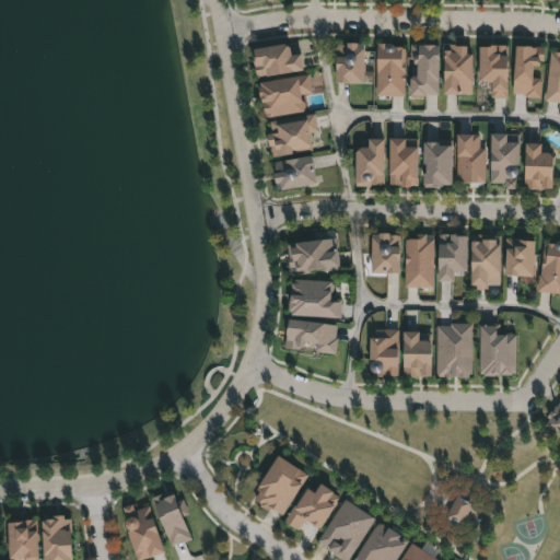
[(281,44),(282,48),(287,47),(288,56),(300,54),(302,71),(256,80),(251,49),(281,44)]
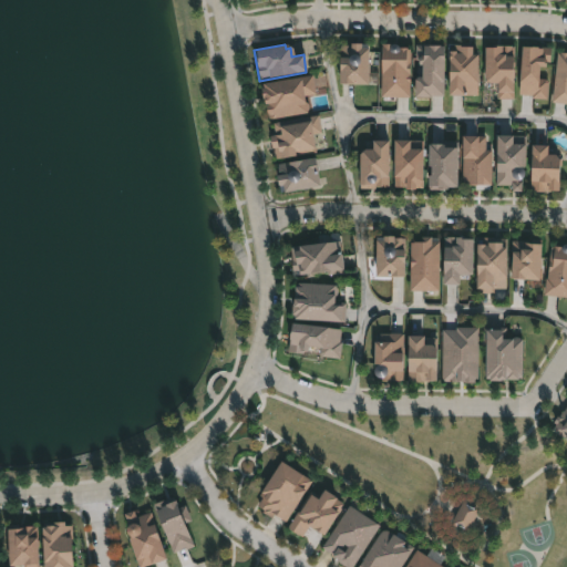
[(411,75),(410,99),(380,96),(382,44),(400,44),(399,48),(408,48),(408,50),(411,50),(409,75),(411,75)]
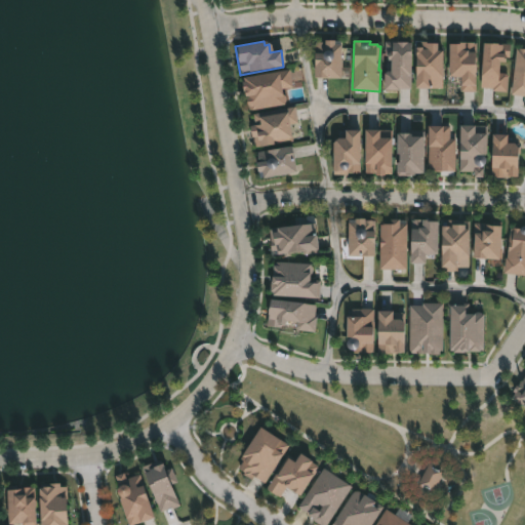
[(341,43),(342,80),(316,79),(315,54),(318,54),(318,44),(326,44),(326,42),(341,43)]
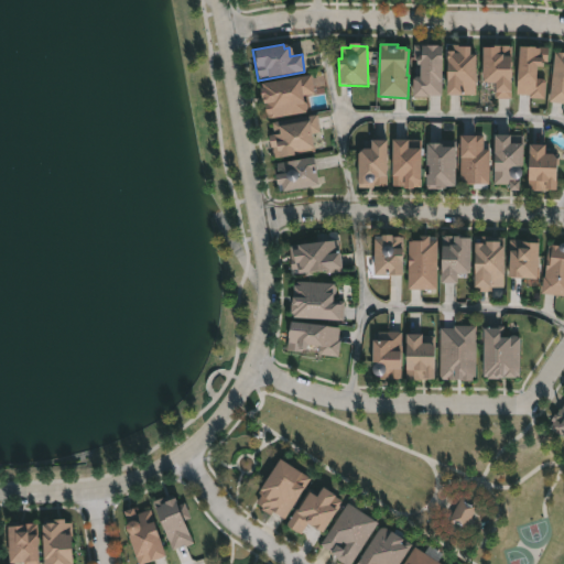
[(443,61),(443,97),(414,98),(415,78),(421,78),(422,66),(419,66),(419,46),(443,46),(443,61)]
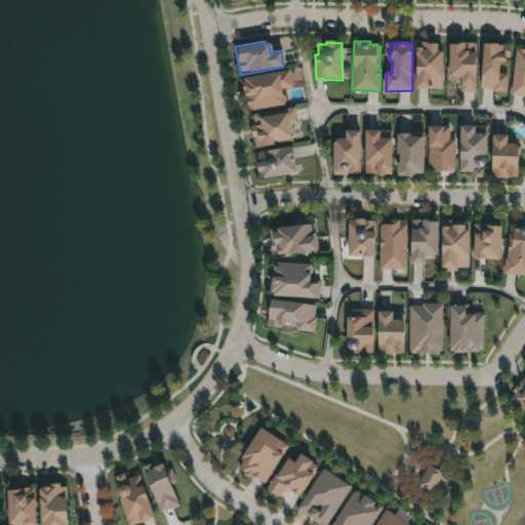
[(429,43),(429,45),(440,45),(439,52),(444,52),(444,90),(417,90),(417,49),(421,49),(421,43),(429,43)]
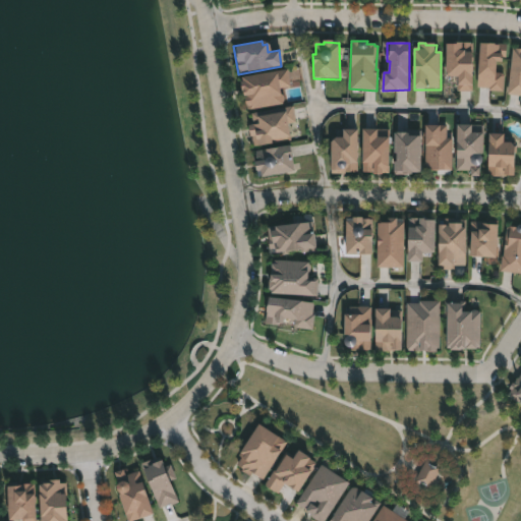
[(473,92),(458,92),(458,78),(452,78),(447,73),(448,45),(454,45),(454,43),(474,43),(473,92)]
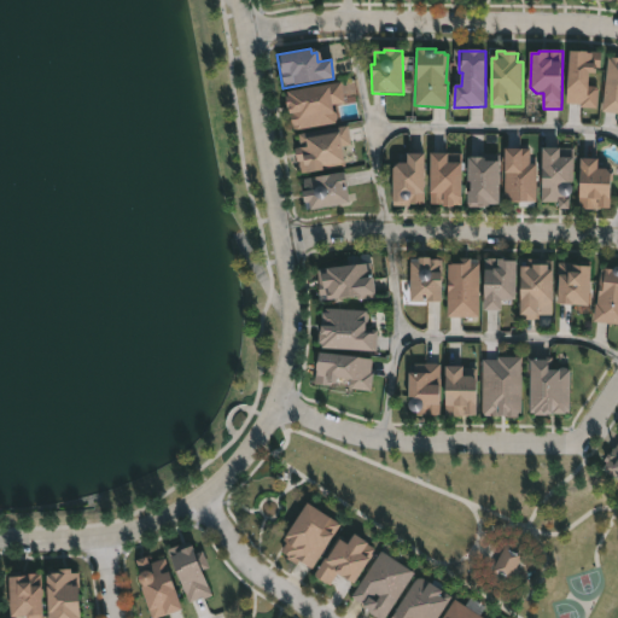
[(602,53),(601,69),(598,69),(598,75),(590,75),(589,87),(600,87),(599,109),(581,108),(581,105),(567,105),(571,51),(602,53)]
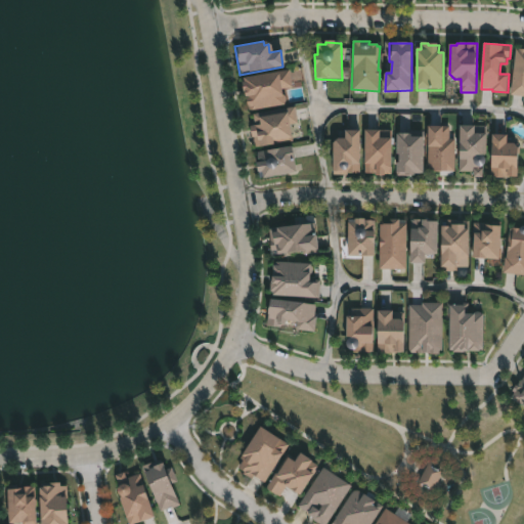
[(523,96),(511,95),(516,50),(519,50),(519,49),(523,49),(523,96)]
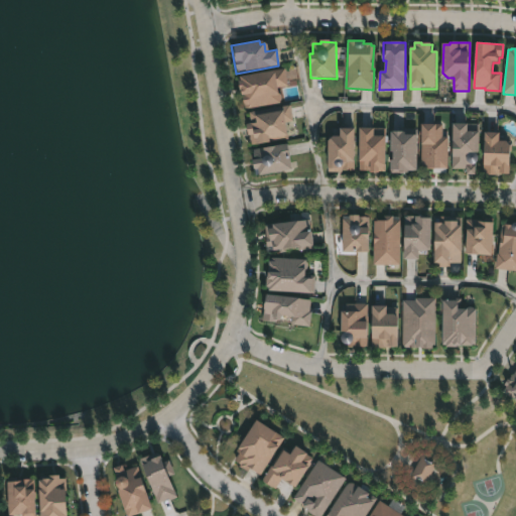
[(276,88),(277,94),(281,93),(283,103),(242,110),(237,77),(286,69),(288,86),(276,88)]
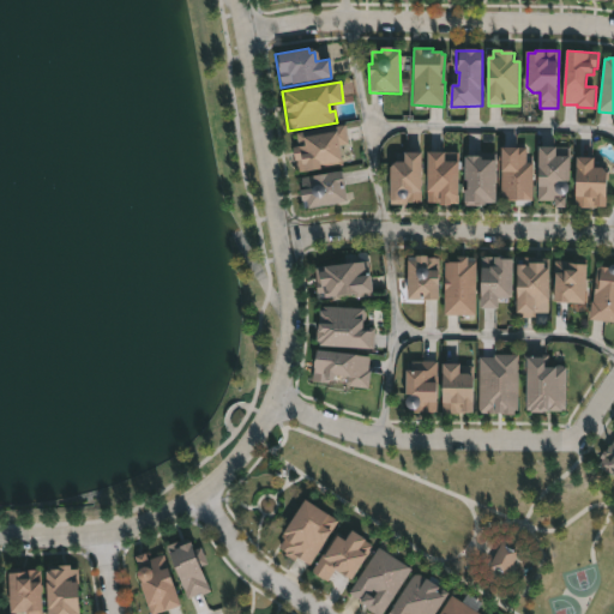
[(347,125),(350,144),(337,146),(342,166),(298,173),(296,163),(293,164),(290,149),(299,146),(298,133),(305,132),(306,137),(333,132),(332,127),(347,125)]
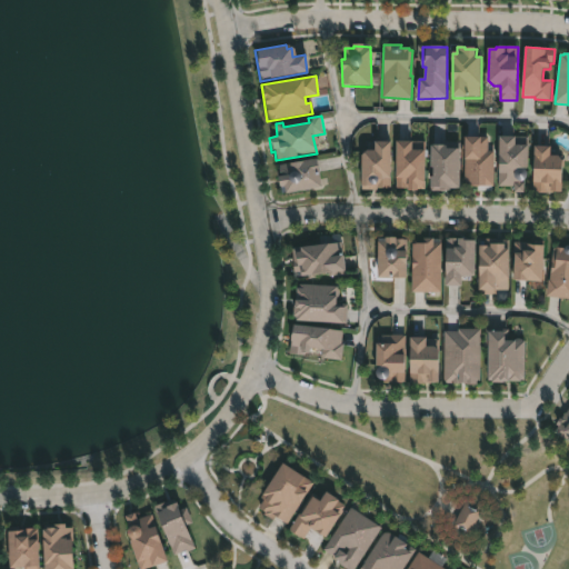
[(495,151),(493,187),(465,186),(466,160),(462,160),(463,137),(488,138),(487,151),(495,151)]
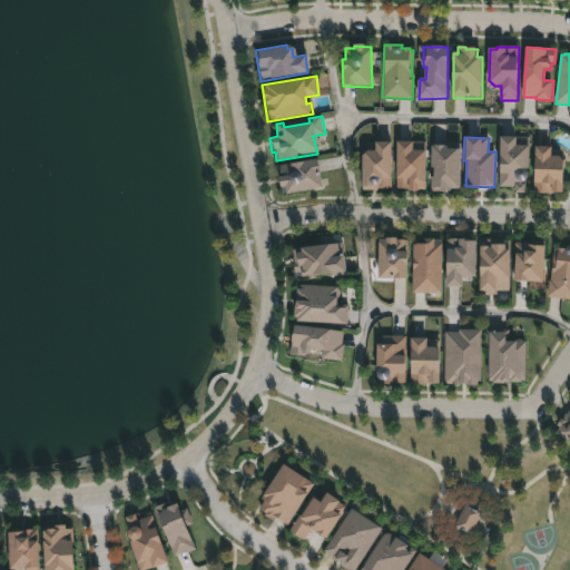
[(528,148),(527,180),(523,180),(523,194),(514,194),(514,188),(500,188),(500,174),(498,174),(499,137),(531,137),(530,148),(528,148)]
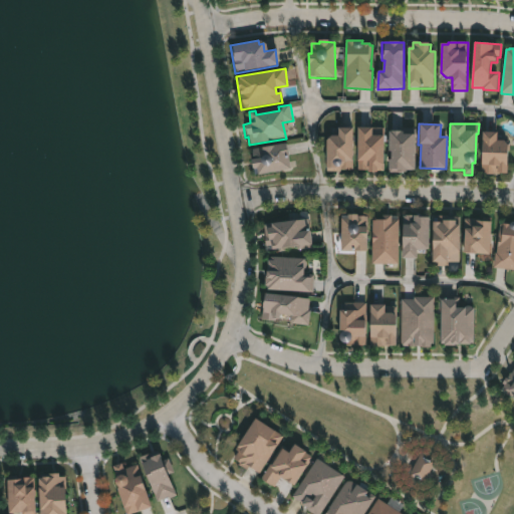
[(384,129),(384,137),(382,137),(381,165),(384,165),(383,171),(365,173),(365,170),(357,170),(357,162),(355,162),(356,127),(384,129)]
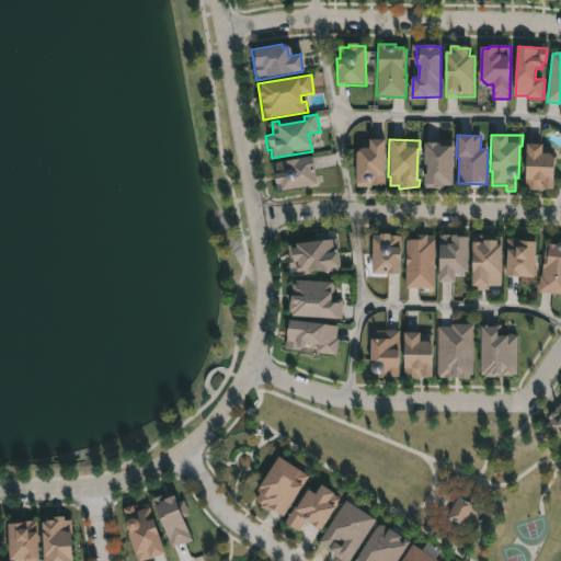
[(384,140),(381,174),(386,174),(385,185),(371,185),(371,187),(355,186),(356,151),(358,151),(358,149),(367,149),(367,140),(384,140)]
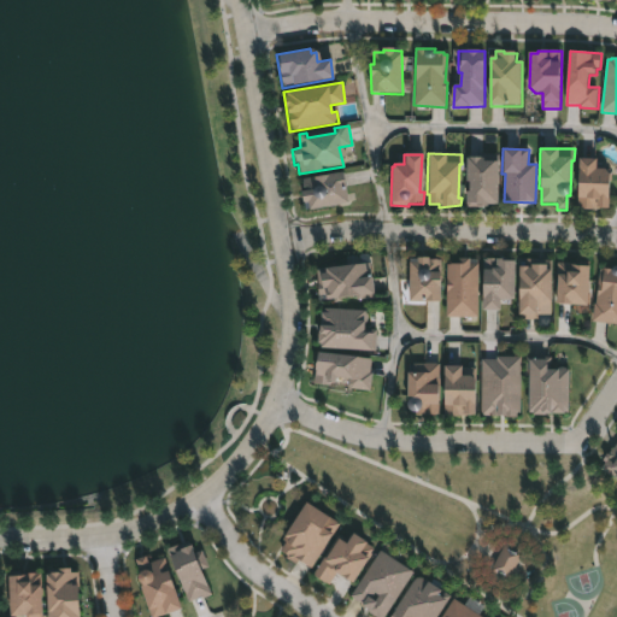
[(482,157),(482,162),(497,162),(497,175),(500,175),(500,186),(497,186),(497,204),(486,204),(486,207),(468,207),(468,204),(464,204),(464,192),(466,192),(466,183),(463,183),(464,157),(482,157)]
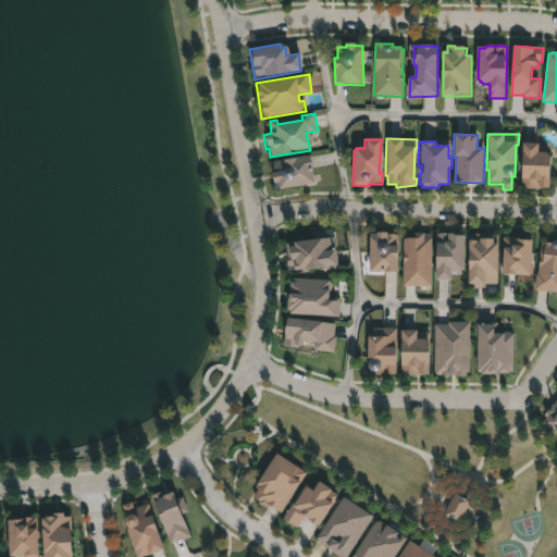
[(552,159),(551,188),(523,189),(525,144),(541,144),(541,152),(547,152),(552,159)]
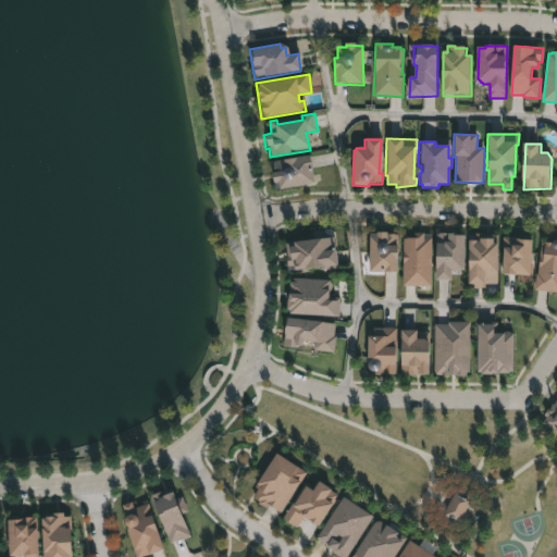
[(308,157),(312,185),(276,190),(274,183),(271,184),(269,173),(274,172),(273,162),(308,157)]
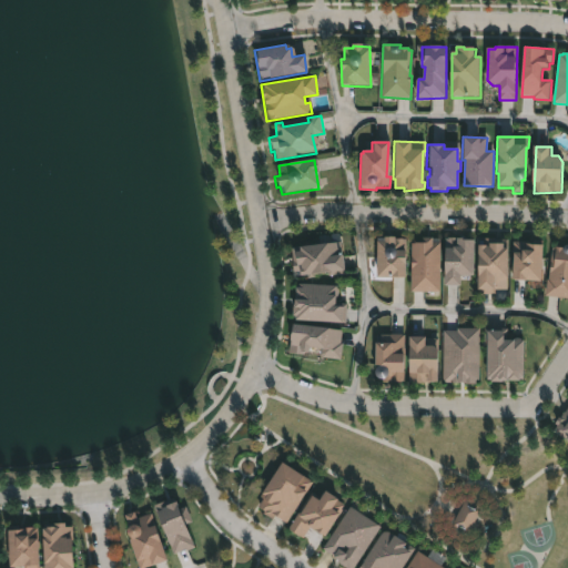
[(394,237),(394,240),(407,240),(408,259),(404,259),(404,279),(375,279),(375,242),(382,242),(382,237),(394,237)]
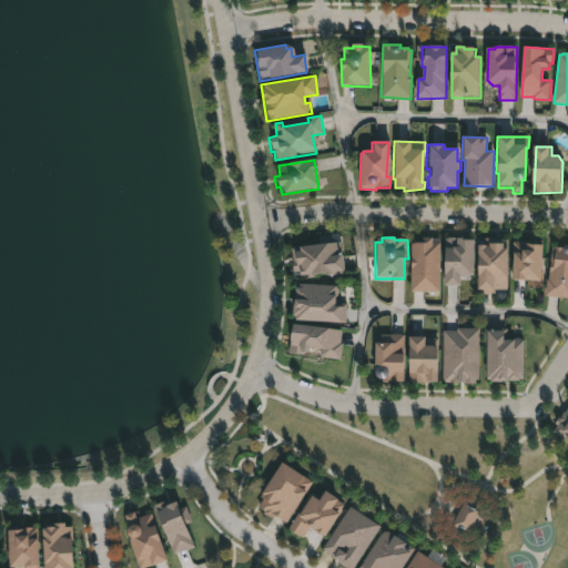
[(342,239),(345,273),(328,274),(328,272),(294,275),(292,245),(301,245),(301,243),(342,239)]
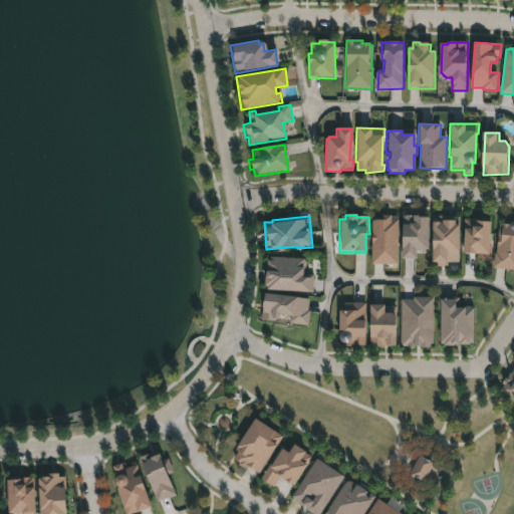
[(399,220),(398,265),(372,264),(373,220),(381,220),(381,216),(398,217),(398,220),(399,220)]
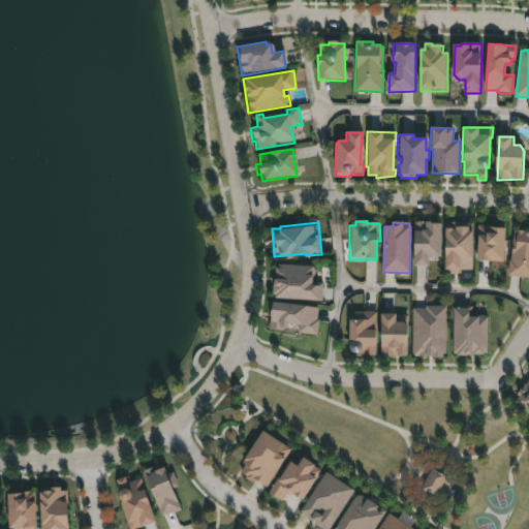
[(429,222),(429,224),(439,224),(439,253),(435,258),(427,258),(427,267),(412,267),(412,231),(415,231),(415,222),(429,222)]
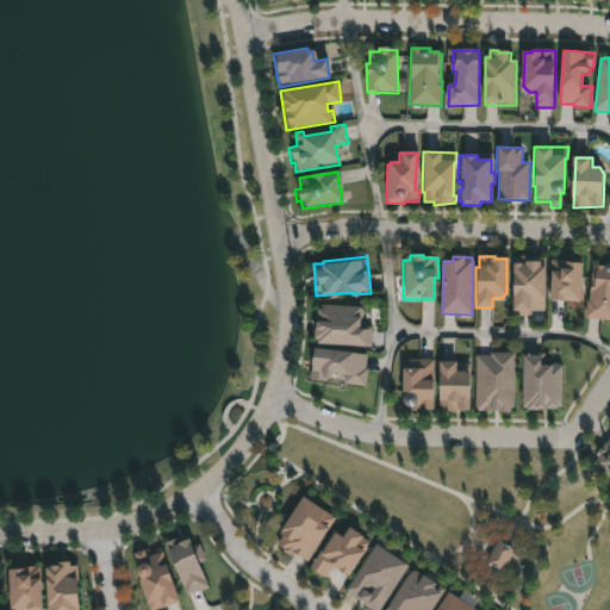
[(535,312),(535,316),(515,316),(515,312),(511,312),(512,265),(517,265),(517,257),(546,257),(546,312),(535,312)]
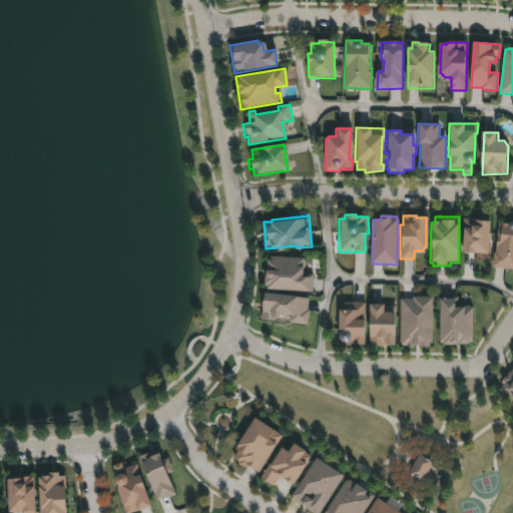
[(489,221),(487,254),(461,252),(464,218),(473,219),(473,220),(489,221)]
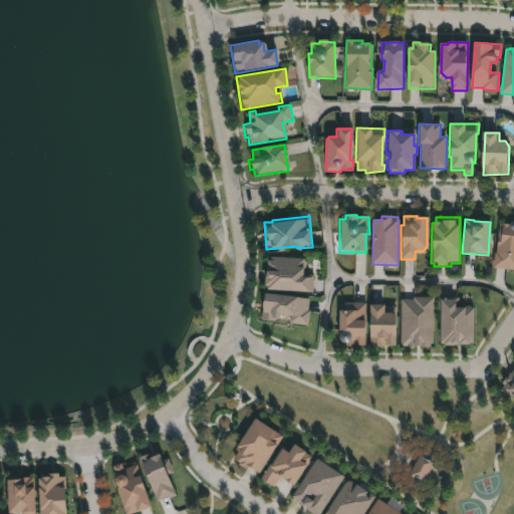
[(513,222),(513,271),(493,268),(500,225),(509,225),(509,222),(513,222)]
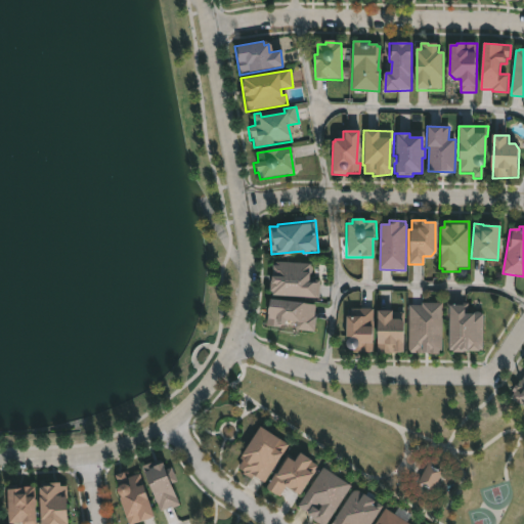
[(313,268),(310,273),(310,277),(320,279),(319,297),(315,297),(316,295),(273,292),(273,288),(271,288),(274,260),(311,262),(313,268)]
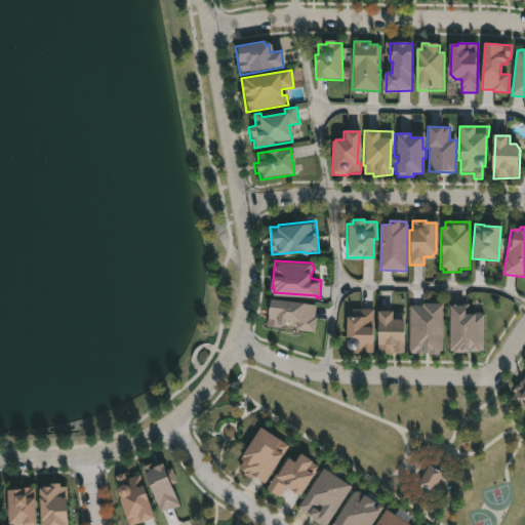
[(318,316),(316,331),(298,329),(299,322),(286,321),(285,327),(267,325),(271,296),(305,300),(317,305),(316,316),(318,316)]
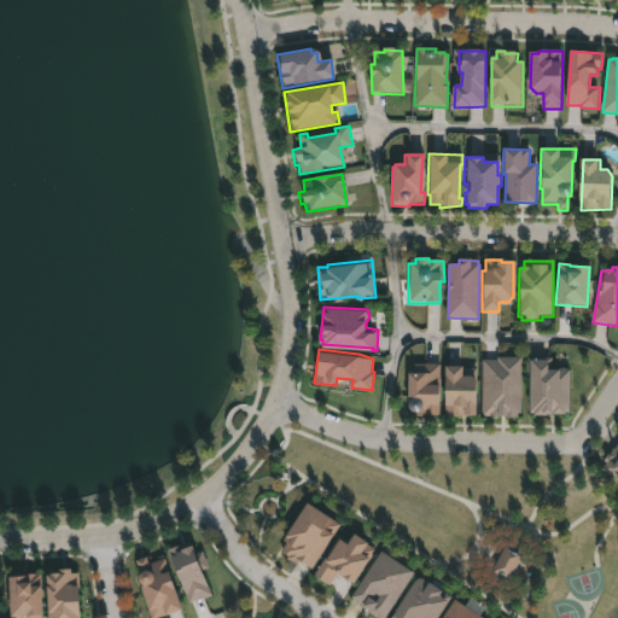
[(517,414),(517,417),(491,417),(491,415),(483,414),(484,357),(497,359),(497,355),(523,355),(522,413),(517,414)]
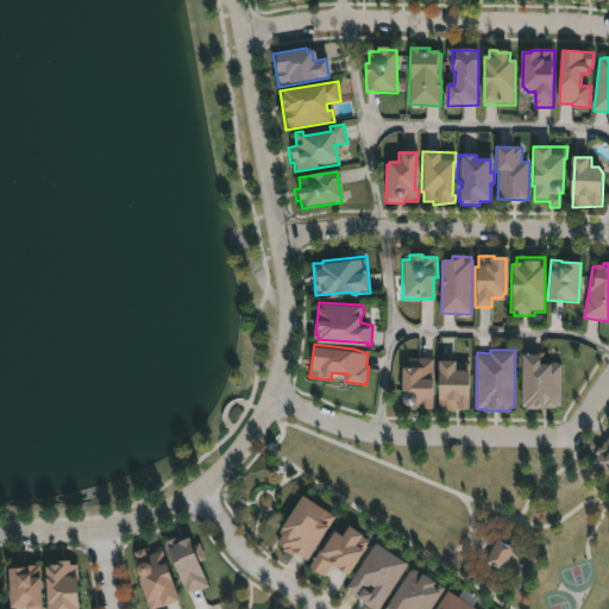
[(545,351),(544,360),(550,360),(560,360),(563,363),(563,406),(541,405),(539,406),(534,406),(528,406),(527,402),(523,402),(523,350),(545,351)]
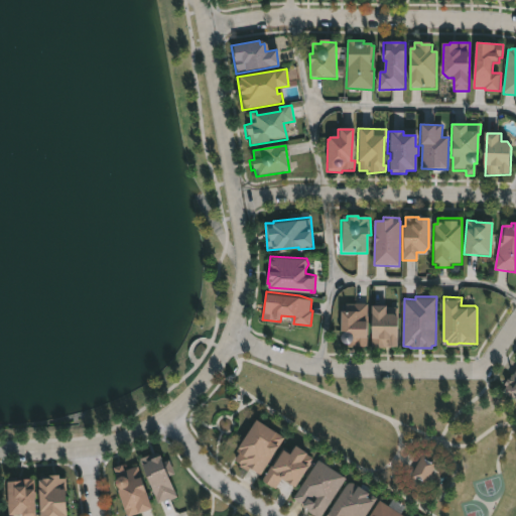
[(373,301),(387,302),(387,305),(399,305),(398,343),(390,343),(390,346),(372,346),(373,301)]
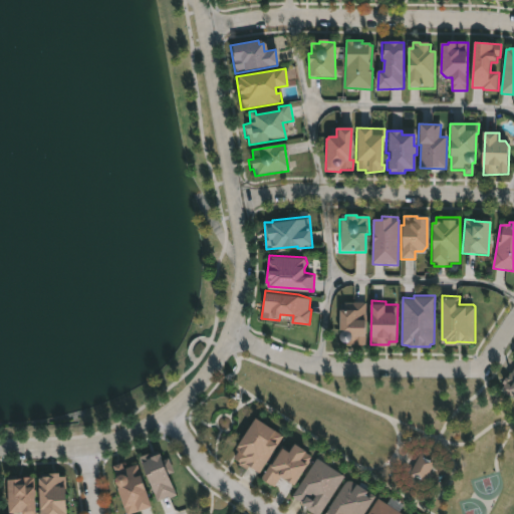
[(365,336),(365,344),(346,344),(346,340),(339,340),(340,306),(344,307),(344,301),(366,301),(366,304),(365,336)]
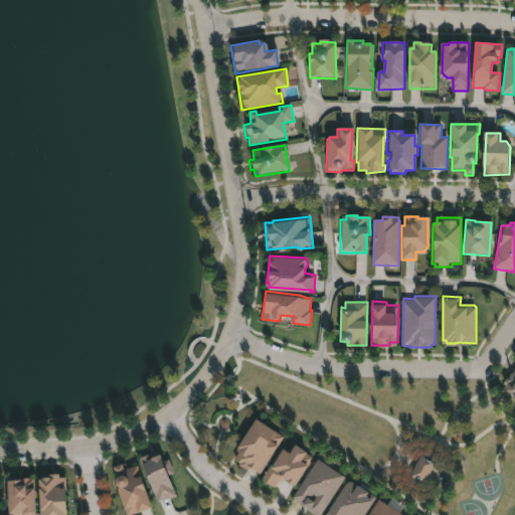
[(514,367),(514,396),(502,389),(506,384),(503,382),(506,376),(508,377),(514,367)]
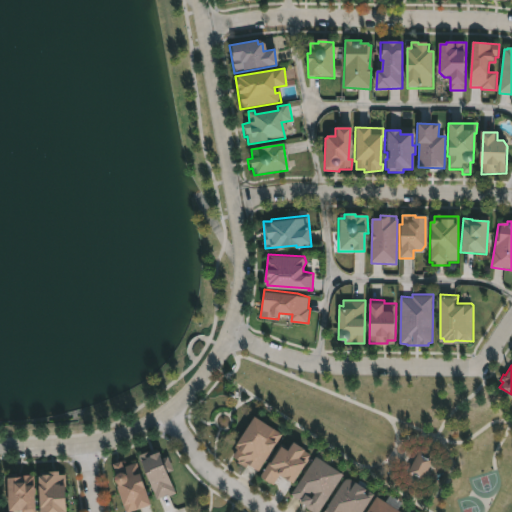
[(258,473),(230,455),(256,416),(283,434),(258,473)]
